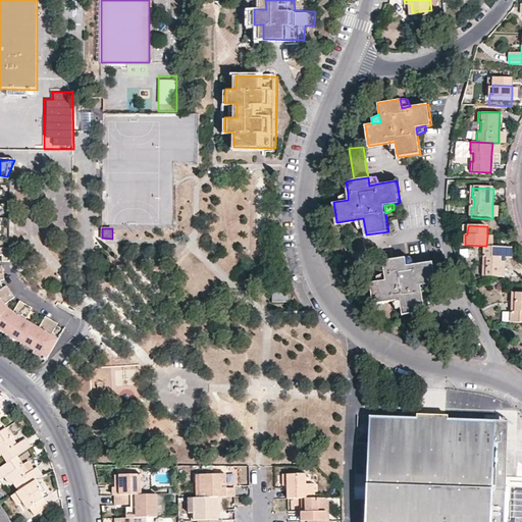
[(505,276),(506,257),(507,247),(492,246),(486,246),(484,246),(483,257),(486,257),(486,265),(483,265),(483,274),(505,276)]
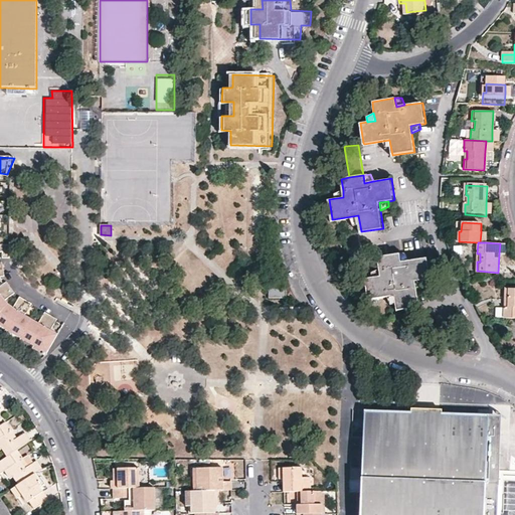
[(406,254),(401,255),(403,264),(410,263),(406,254)]
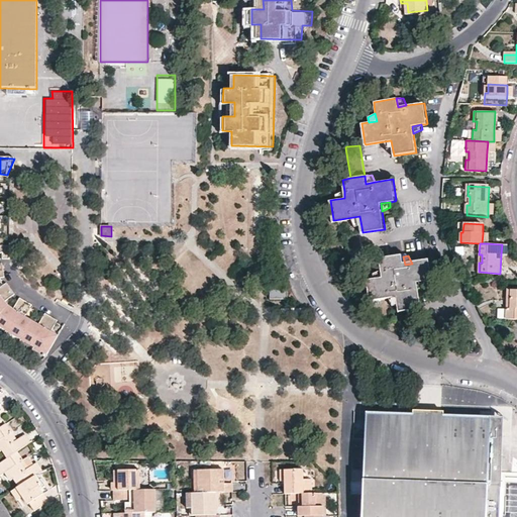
[(422,310),(420,292),(419,284),(427,283),(433,282),(430,261),(412,264),(405,265),(403,256),(381,260),(382,271),(383,279),(376,280),(368,281),(371,302),(398,299),(400,314),(422,310)]
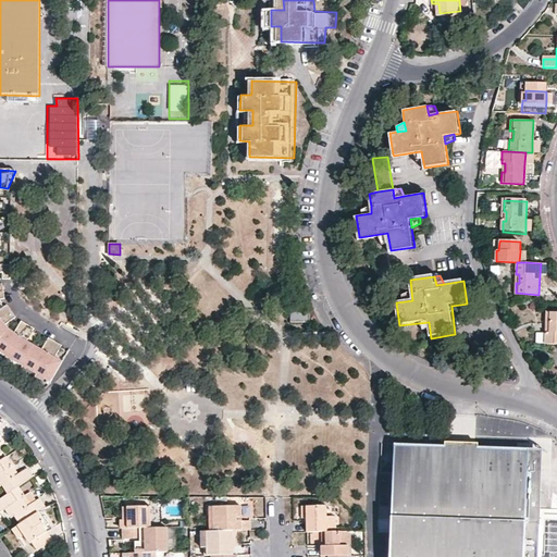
[(50,382),(62,361),(54,357),(62,345),(48,336),(41,349),(27,341),(34,327),(21,320),(14,332),(9,329),(4,323),(15,317),(7,304),(0,308),(0,298),(4,297),(2,282),(0,282),(0,351),(9,358),(50,382)]
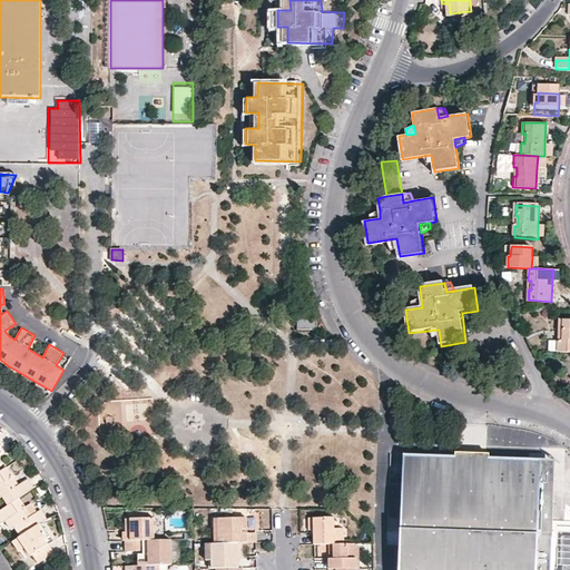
[(297,328),(315,330),(316,311),(298,310),(297,311),(297,328)]
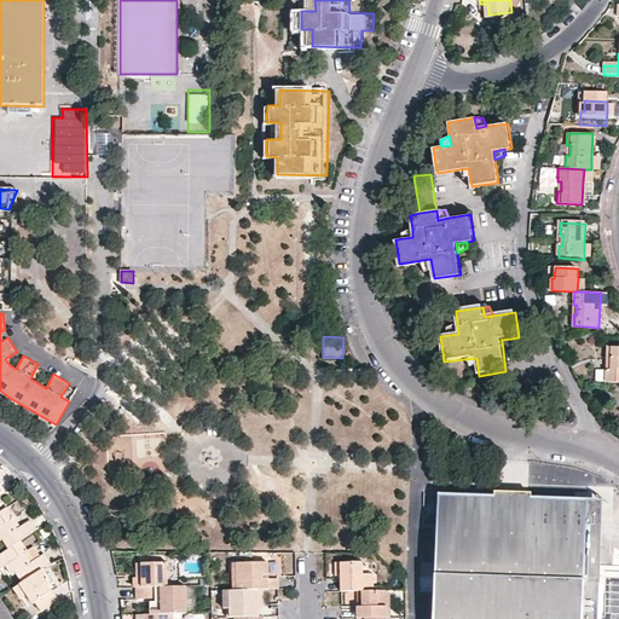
[(502,340),(503,350),(513,345),(512,339),(502,340)]
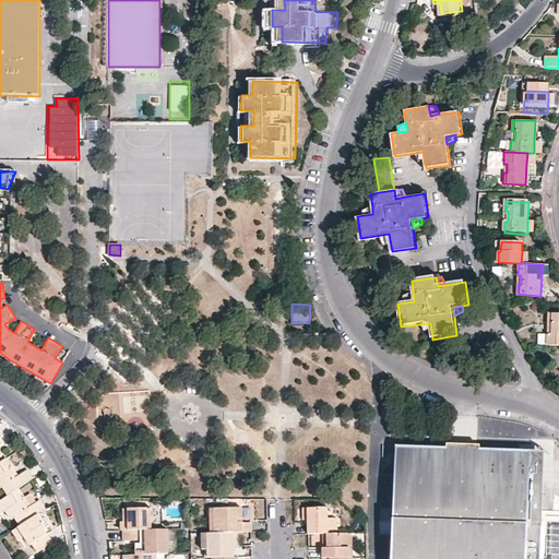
[(558,312),(549,312),(549,323),(552,324),(552,333),(549,332),(548,344),(558,344),(558,312)]
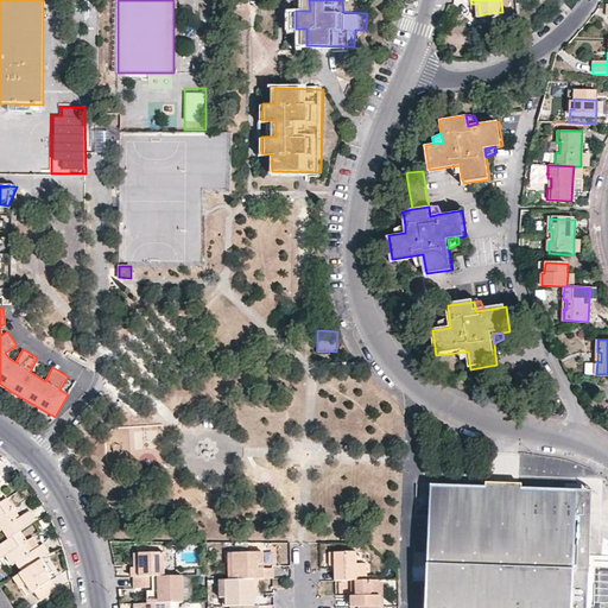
[(584,607),(588,536),(572,536),(574,493),(468,488),(428,486),(423,607),(584,607)]
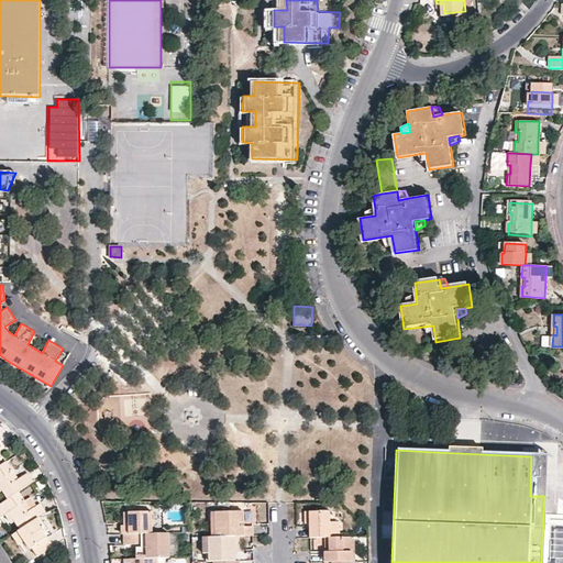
[(530,496),(544,496),(545,476),(547,457),(545,456),(531,456),(530,496)]
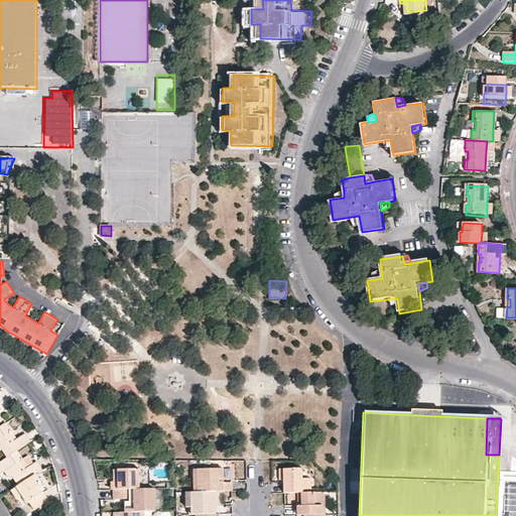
[(0,450),(2,449),(7,457),(14,452),(17,449),(30,441),(25,433),(17,438),(14,441),(9,432),(3,424),(0,425),(0,450)]
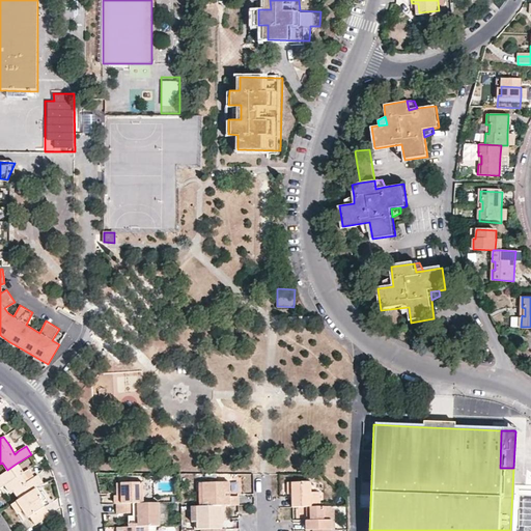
[(12,443),(9,445),(15,454),(18,451),(12,443)]
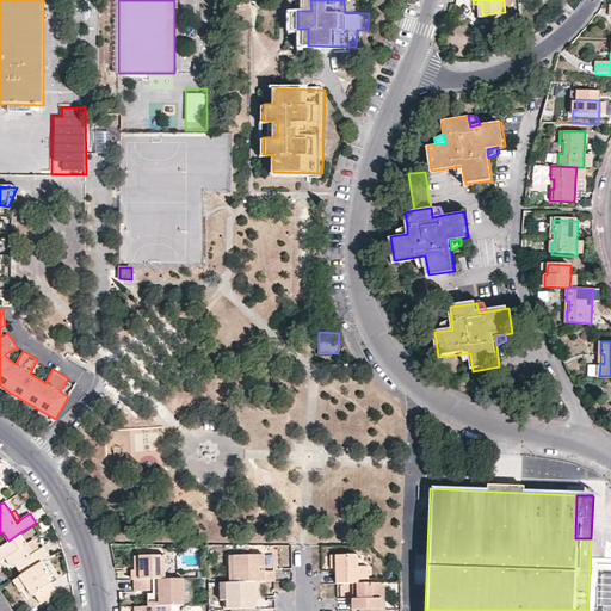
[(17,565),(22,573),(42,560),(49,555),(43,545),(41,548),(30,555),(24,545),(17,535),(8,541),(0,545),(0,547),(6,557),(13,567),(17,565)]
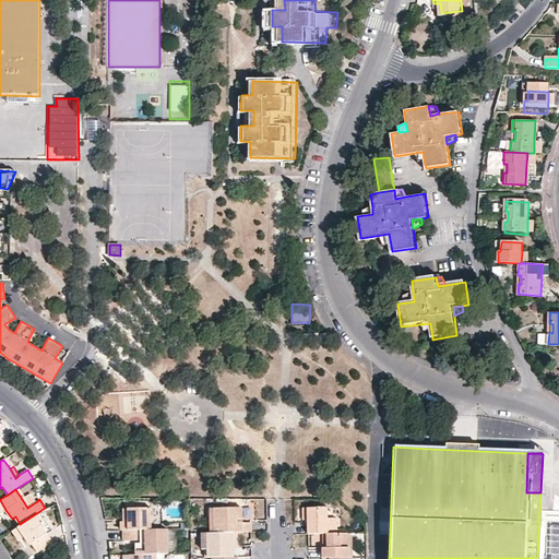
[(27,508),(37,501),(32,492),(22,499),(27,508)]
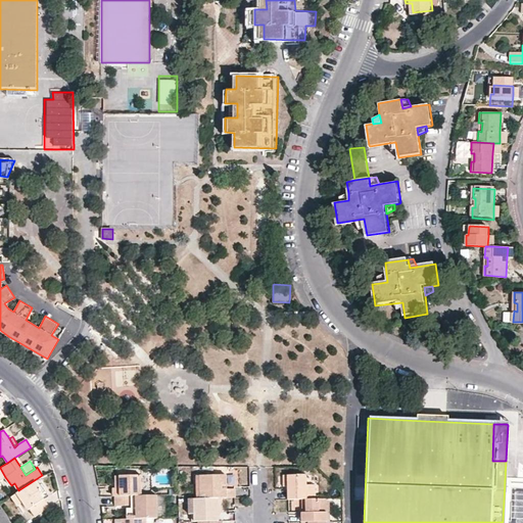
[(136,494),(140,494),(140,474),(120,474),(119,486),(114,486),(112,486),(112,494),(130,494),(136,494)]
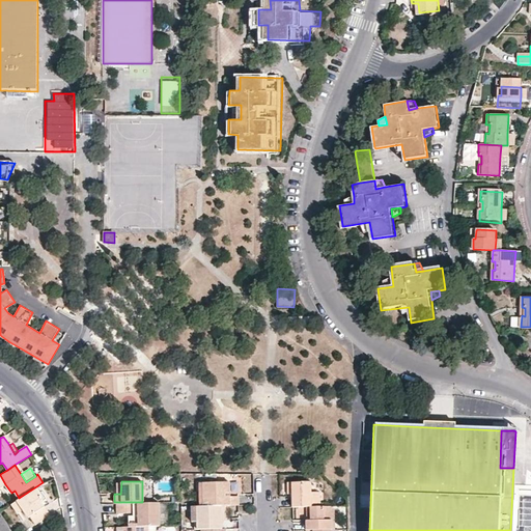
[(224,505),(238,504),(238,496),(228,496),(224,496),(224,492),(228,492),(228,481),(202,481),(203,505),(221,505),(224,505)]
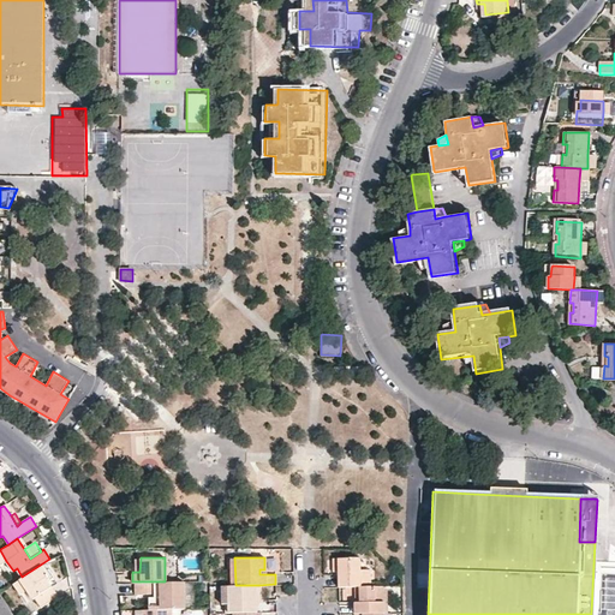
[(335,572),(335,586),(338,586),(356,586),(359,586),(368,586),(380,586),(380,580),(368,580),(366,573),(366,572),(356,572),(356,559),(330,559),(330,572),(335,572)]
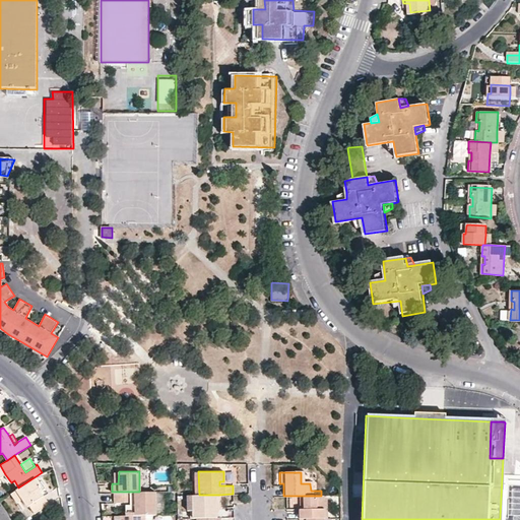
[(18,488),(16,489),(22,498),(28,506),(29,505),(35,512),(48,503),(39,486),(40,485),(36,476),(18,488)]
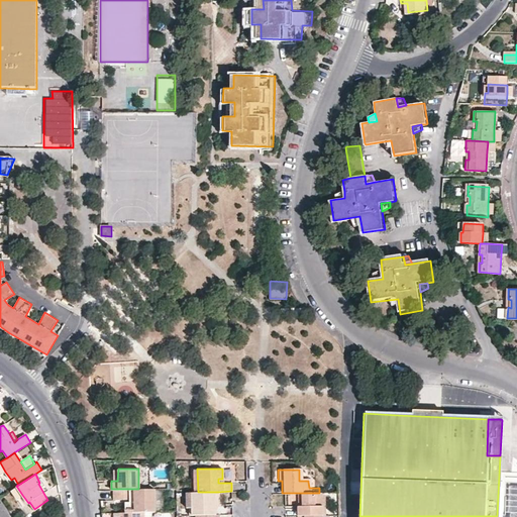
[(16,486),(11,490),(17,498),(22,495),(16,486)]
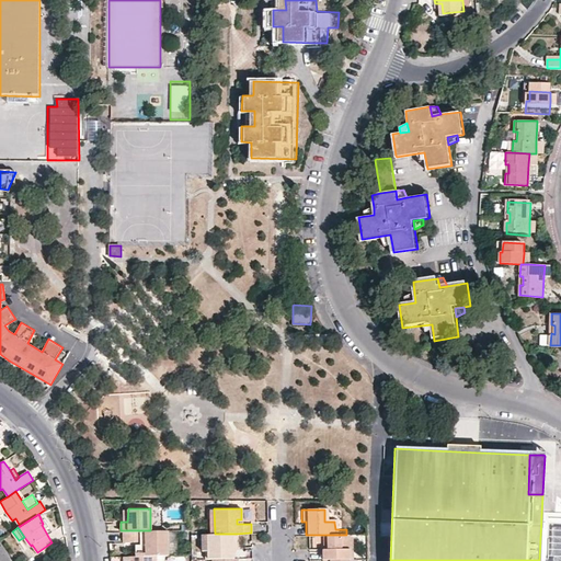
[(139,540),(139,530),(121,530),(122,540),(139,540)]
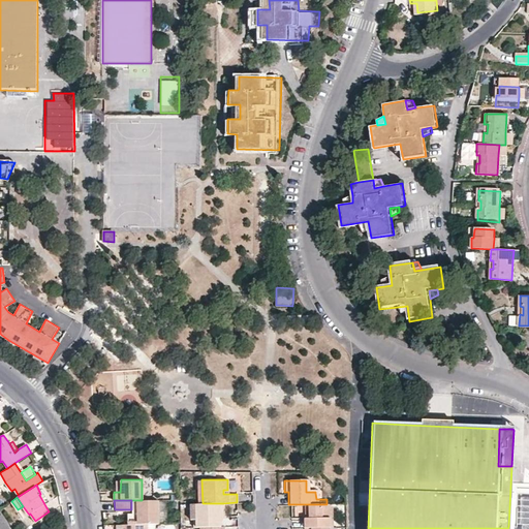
[(157,523),(157,500),(142,500),(137,500),(137,524),(150,524),(157,523)]
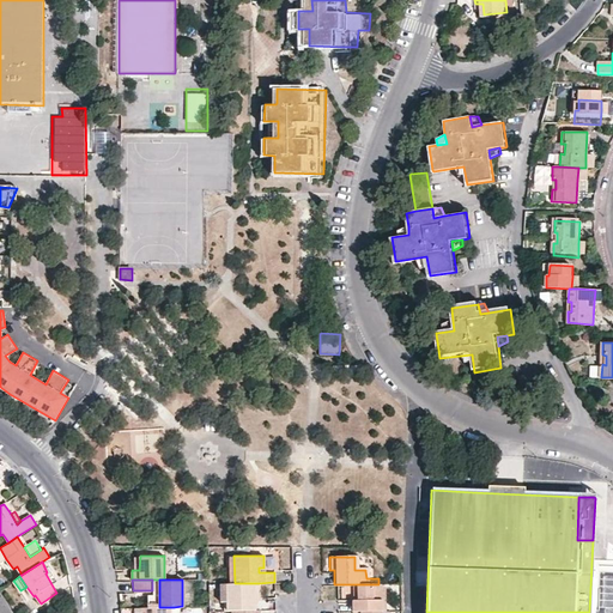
[(255,601),(255,583),(235,583),(230,583),(225,583),(225,601),(225,611),(232,611),(244,611),(244,602),(255,601)]
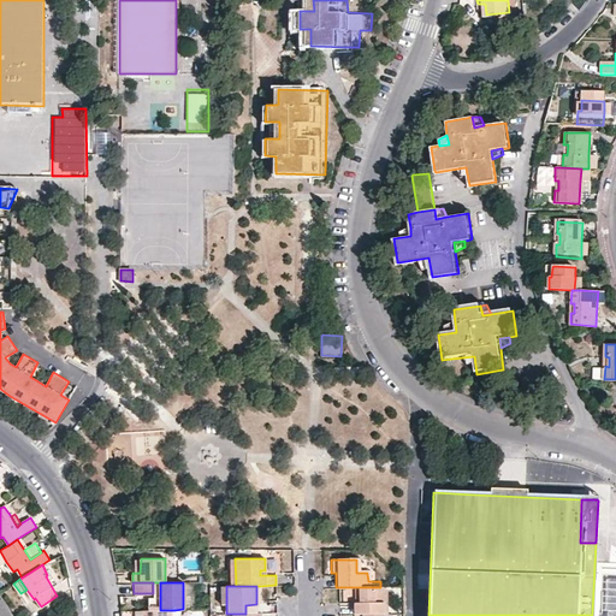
[(383,614),(384,614),(384,587),(380,587),(368,587),(360,587),(360,615),(383,614)]
